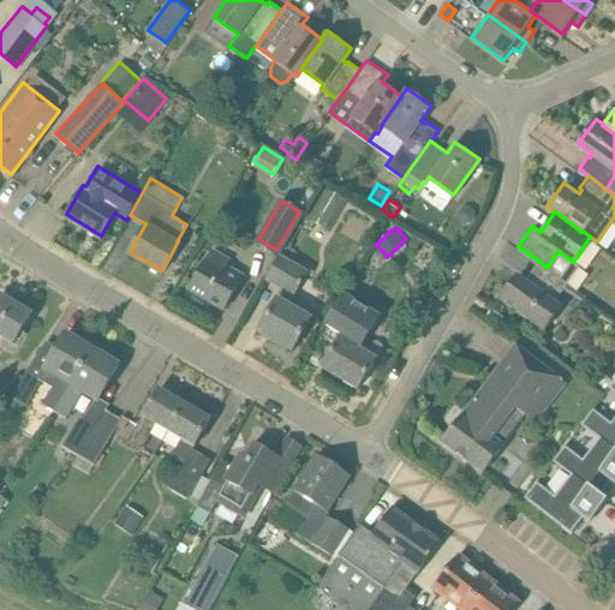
[(242,274),(226,264),(231,257),(213,246),(190,287),(224,306),(242,274)]
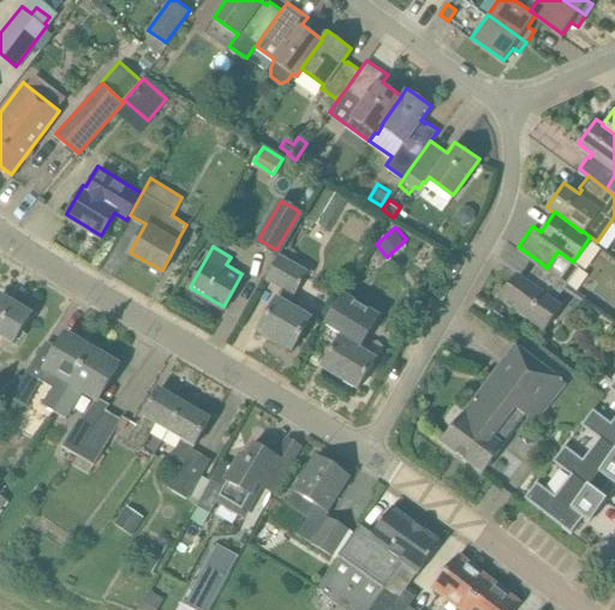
[(260,328),(293,347),(310,316),(288,303),(308,270),(279,253),(266,276),(285,287),(278,297),(260,328)]
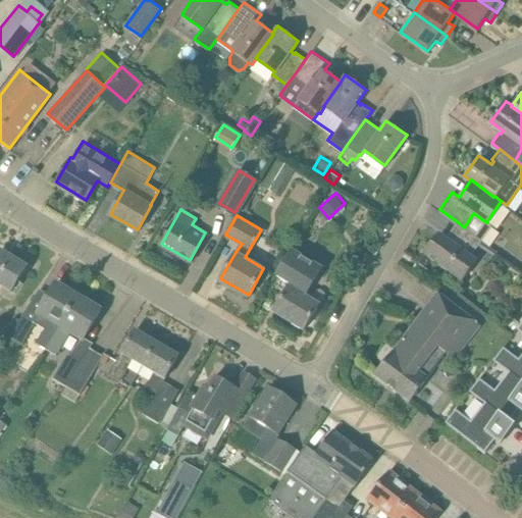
[(481,240),(476,237),(464,227),(457,221),(450,231),(453,235),(450,239),(439,231),(425,252),(462,278),(476,258),(470,254),(481,240)]
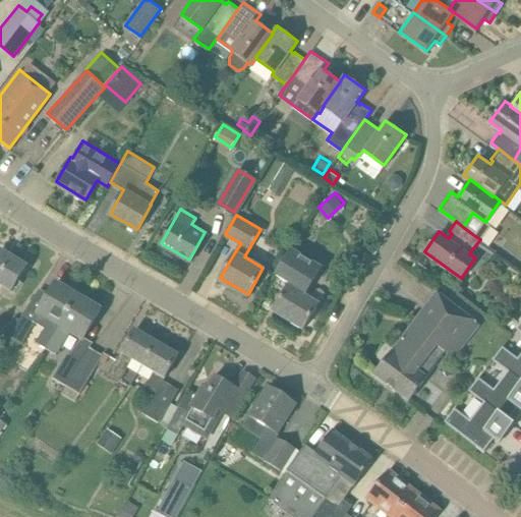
[(0,283),(11,290),(26,264),(0,247),(0,283)]
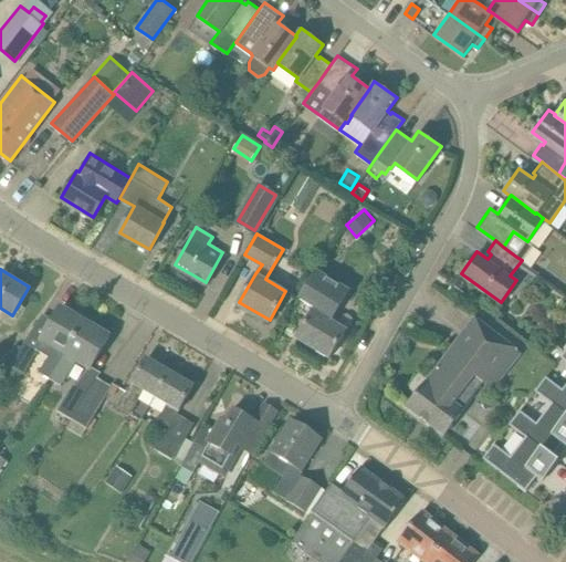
[(329,356),(346,329),(331,320),(349,290),(315,269),(300,295),(315,305),(296,335),(329,356)]
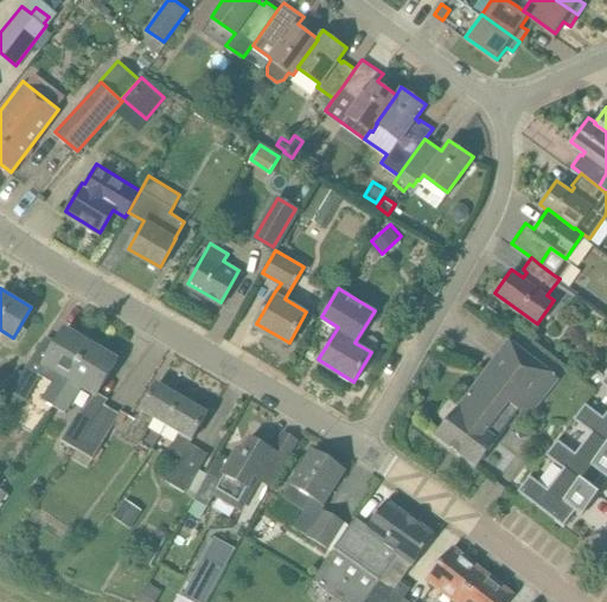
[(52,403),(94,344),(65,327),(44,364),(39,372),(40,373),(40,375),(51,380),(42,397),(52,403)]
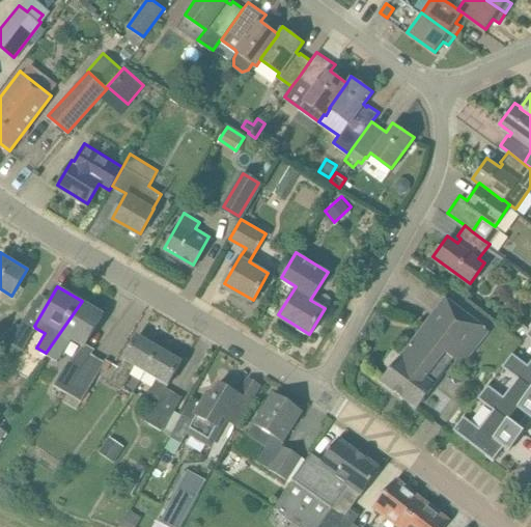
[(435,383),(453,357),(462,363),(487,329),(446,297),(383,380),(417,406),(435,383)]
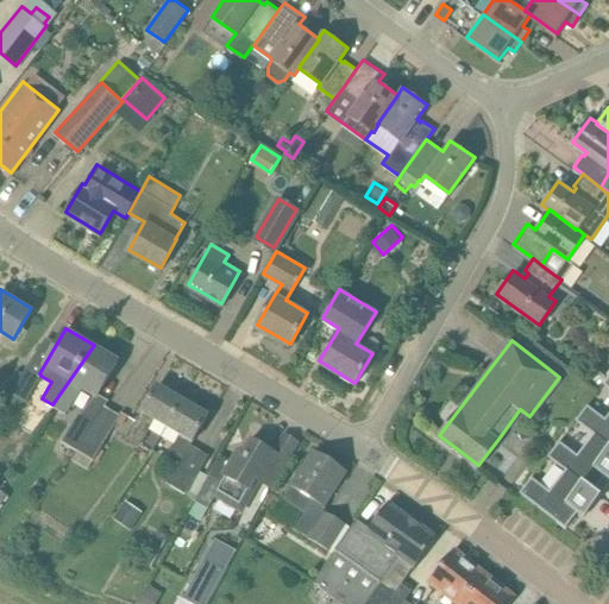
[(96,395),(118,359),(94,345),(52,404),(67,413),(82,387),(96,395)]
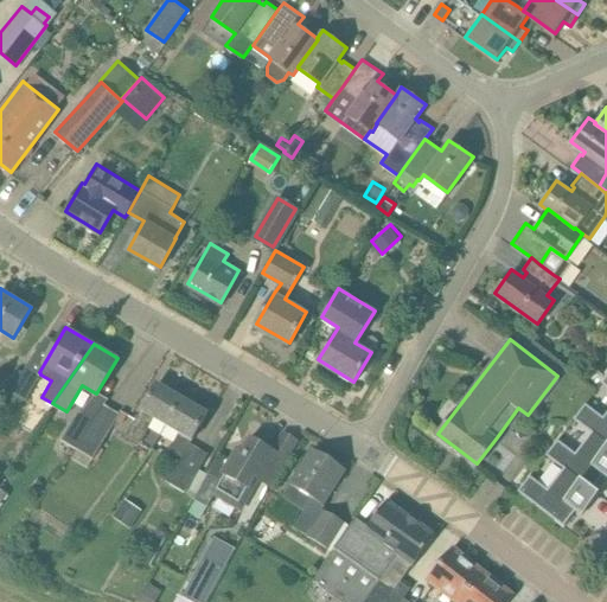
[(596,380),(606,366),(606,365),(600,360),(589,376),(596,380)]
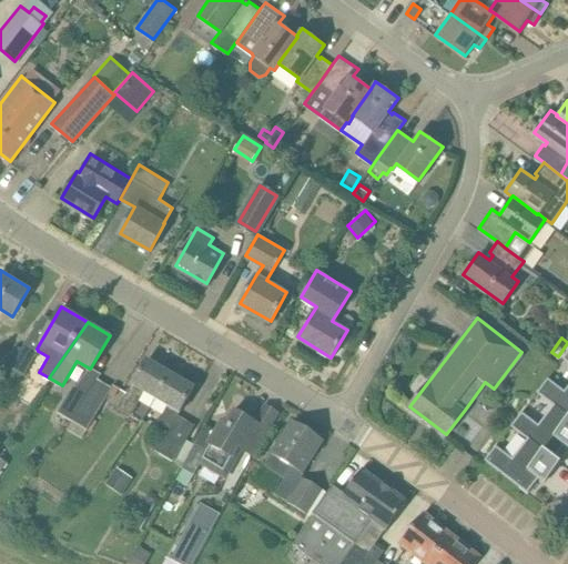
[(38,350),(37,349),(24,341),(10,365),(24,373),(38,351),(38,350)]
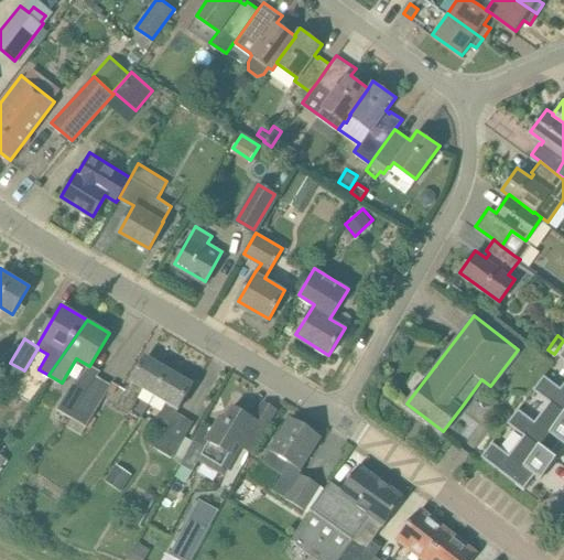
[(563,355),(560,353),(560,354),(563,357),(563,381),(561,386),(544,374),(534,386),(563,408),(563,355)]
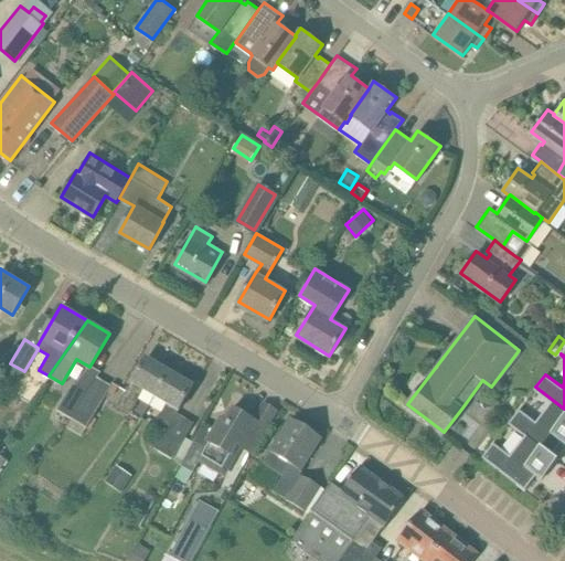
[(156,394),(170,369),(147,355),(131,380),(125,391),(124,390),(117,403),(129,411),(144,387),(156,394)]
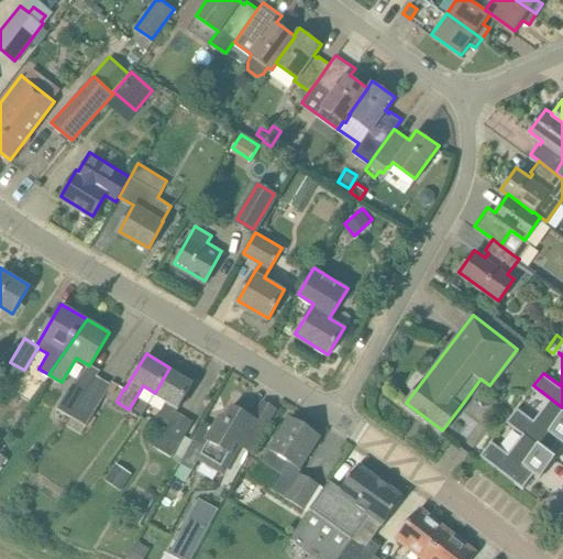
[(176,409),(194,381),(169,368),(155,393),(166,399),(159,410),(158,409),(152,423),(161,428),(152,444),(172,456),(192,418),(176,409)]
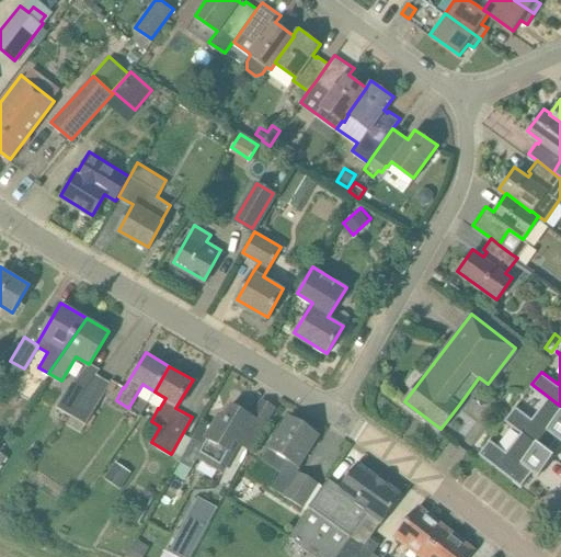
[(65,421),(81,431),(111,379),(96,372),(88,386),(71,415),(70,413),(65,421)]
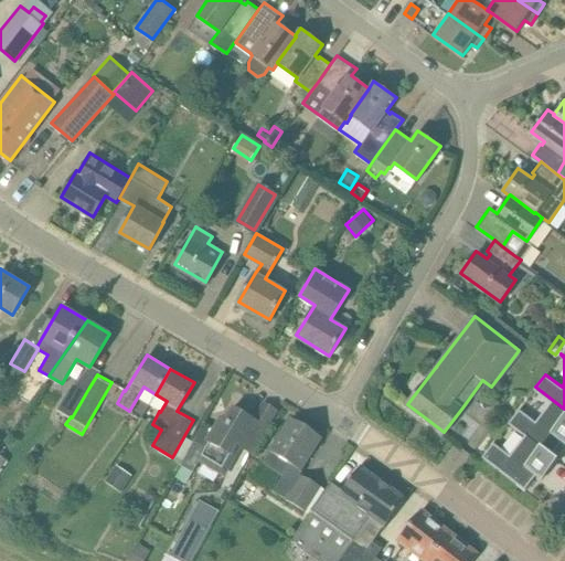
[(88,389),(86,389),(73,380),(56,409),(71,416),(72,417),(88,389)]
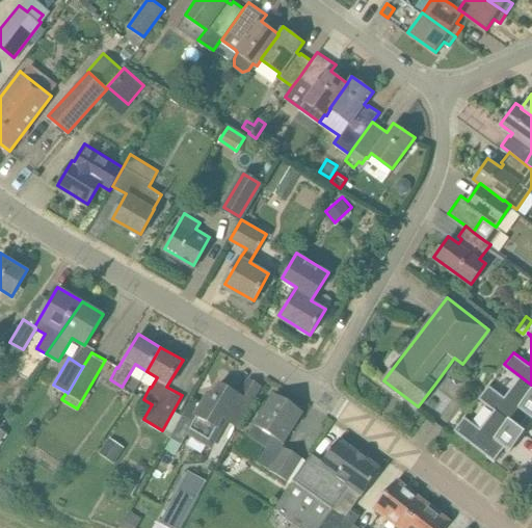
[(531,385),(504,364),(503,365),(519,377),(504,396),(489,384),(480,396),(520,426),(529,415),(531,416),(531,385)]
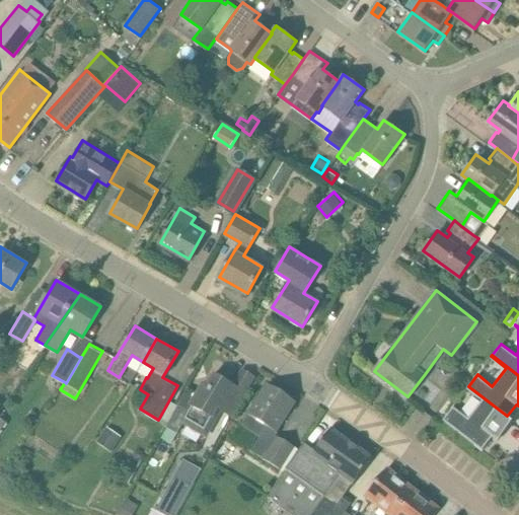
[(218,407),(233,414),(246,391),(230,382),(214,372),(207,384),(203,381),(187,408),(178,402),(165,425),(177,432),(184,419),(201,428),(204,430),(212,417),(218,407)]
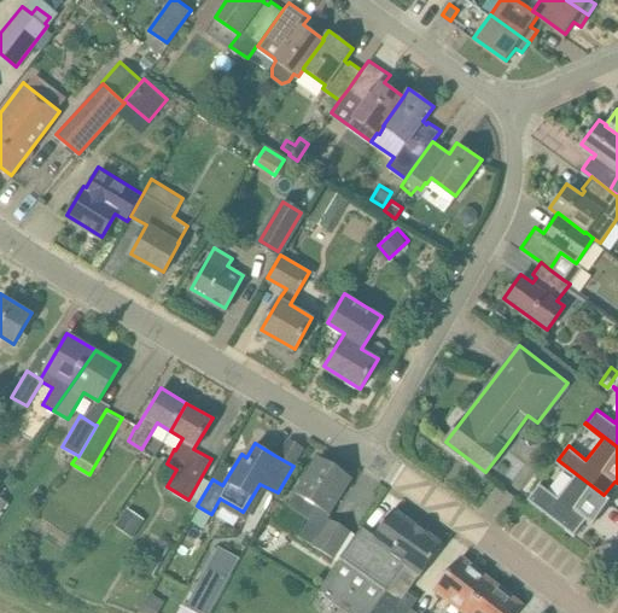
[(287,503),(308,518),(316,505),(328,512),(351,477),(319,456),(287,503)]
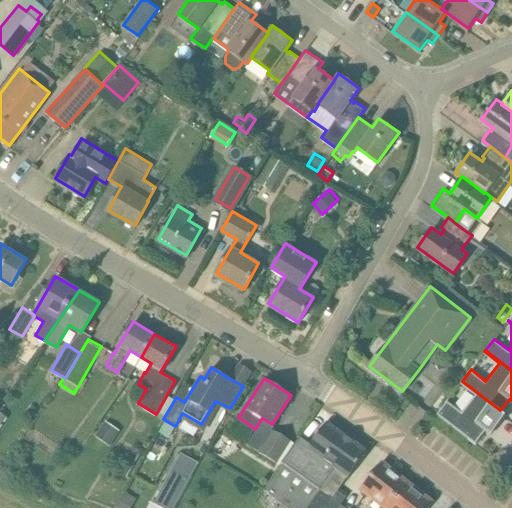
[(500,410),(462,381),(461,382),(476,393),(462,411),(447,400),(437,412),(476,442),(486,429),(491,433),(506,414),(500,410)]
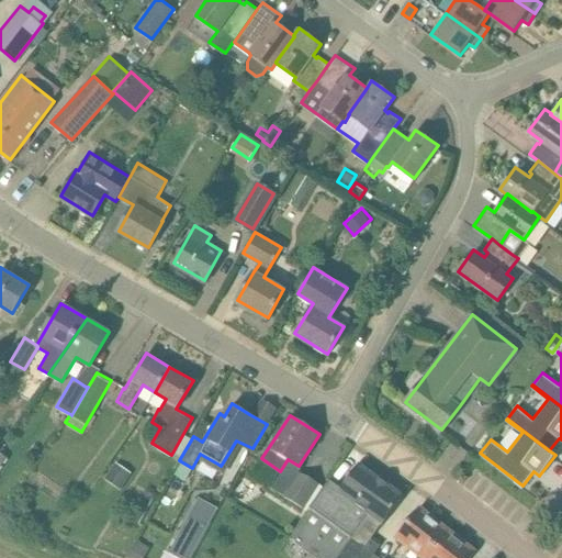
[(44,448),(35,443),(27,455),(36,460),(44,448)]
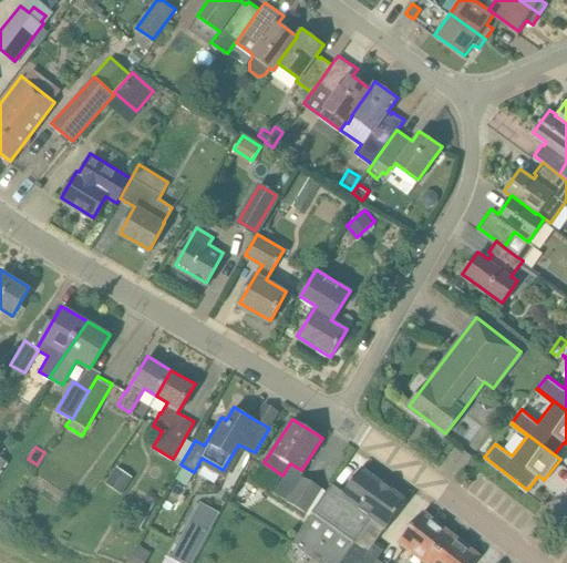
[(133,474),(117,464),(106,481),(121,491),(133,474)]
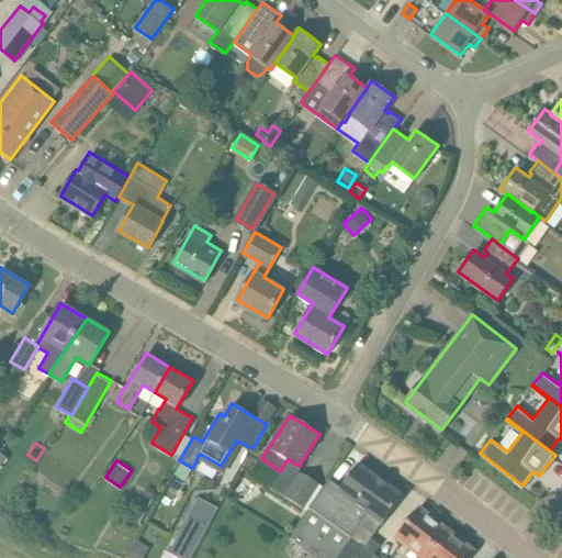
[(379,477),(361,464),(358,461),(341,486),(330,478),(288,536),(317,557),(371,557),(375,553),(373,553),(380,543),(371,537),(381,522),(382,523),(403,494),(388,483),(384,488),(375,481),(379,477)]
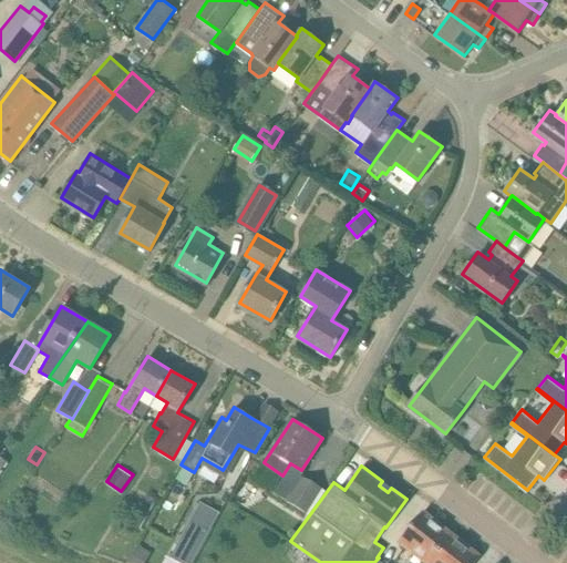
[(302,476),(288,499),(306,511),(321,487),(302,476)]
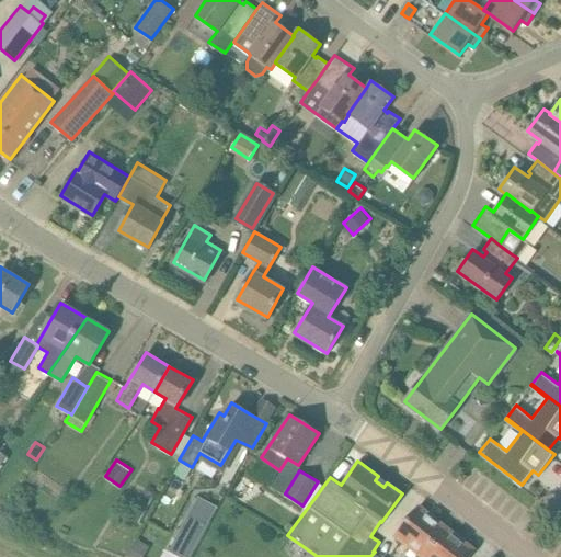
[(151,497),(156,493),(157,489),(155,485),(149,482),(145,486),(144,491),(146,496),(151,497)]
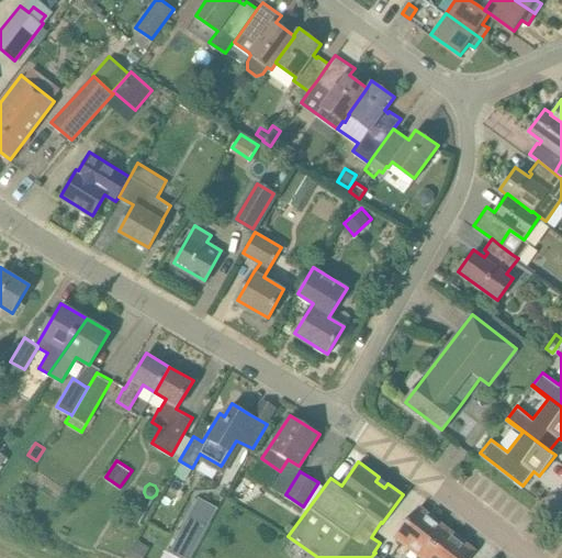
[(168,551),(180,557),(190,557),(218,506),(199,495),(168,551)]
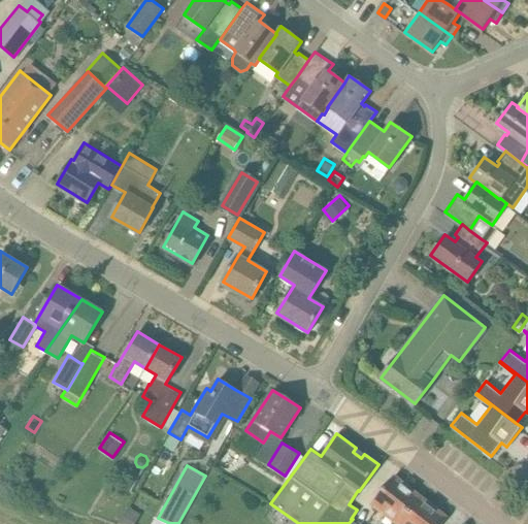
[(398,523),(420,495),(394,475),(371,503),(398,523)]
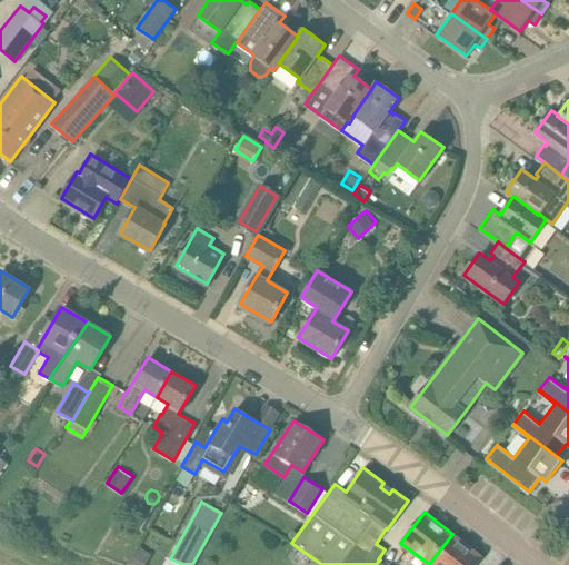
[(475,564),(481,556),(452,534),(429,564),(428,564),(475,564)]
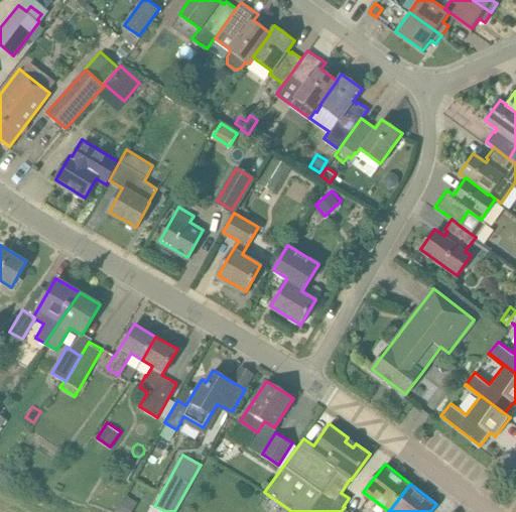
[(114,510),(117,511),(130,511),(137,500),(125,493),(114,510)]
